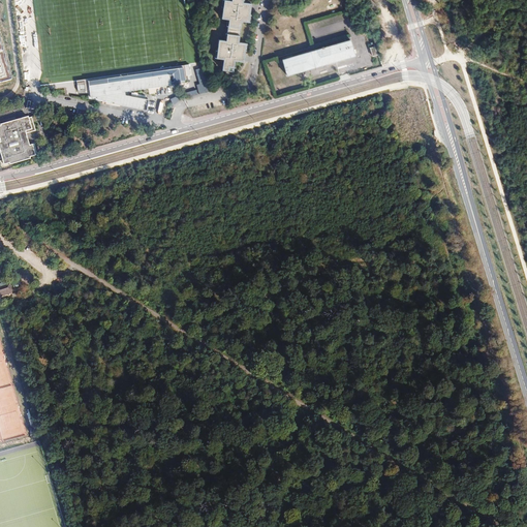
[(222,20),(228,20),(227,40),(219,39),(217,58),(223,59),(222,70),(235,71),(237,61),(245,62),(248,43),(240,42),(243,23),(249,23),(251,4),(245,3),(245,0),(233,0),(233,1),(224,0),(222,20)]
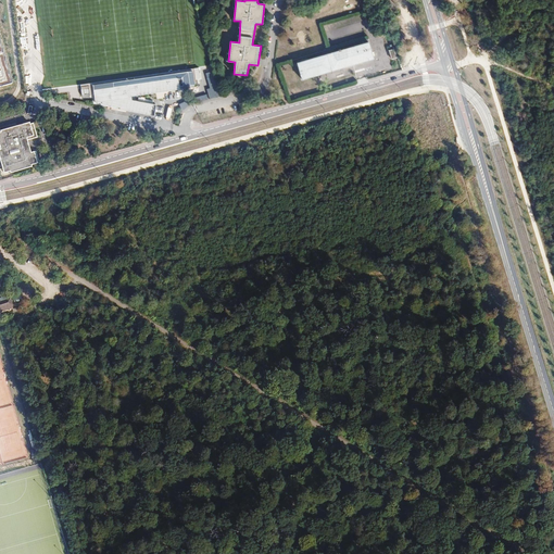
[(368,42),(298,61),(303,79),(374,60),(368,42)]
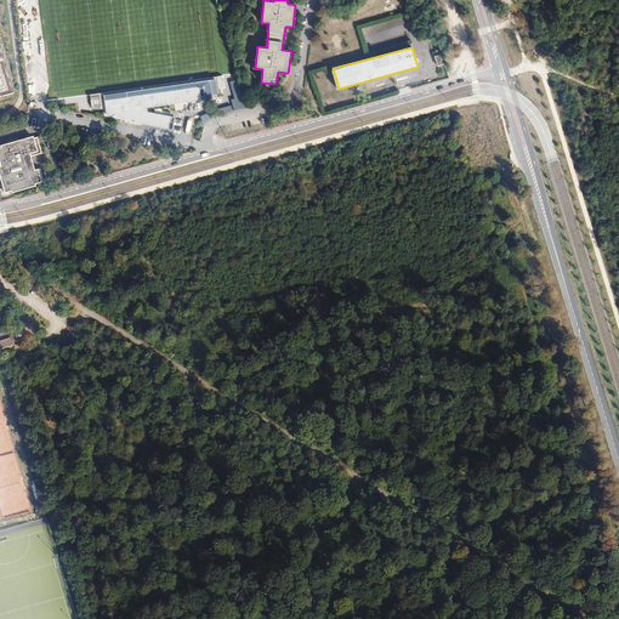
[(437,49),(429,51),(433,66),(442,63),(437,49)]
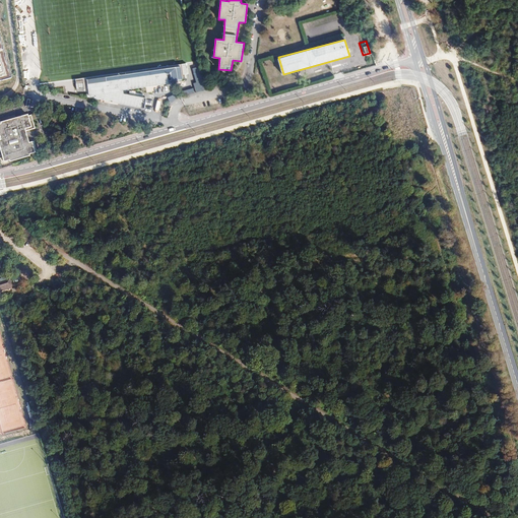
[(11,76),(13,76),(13,71),(10,68),(10,62),(8,60),(8,57),(7,54),(6,50),(4,47),(0,48),(0,78),(3,78),(6,76),(9,77),(11,76)]
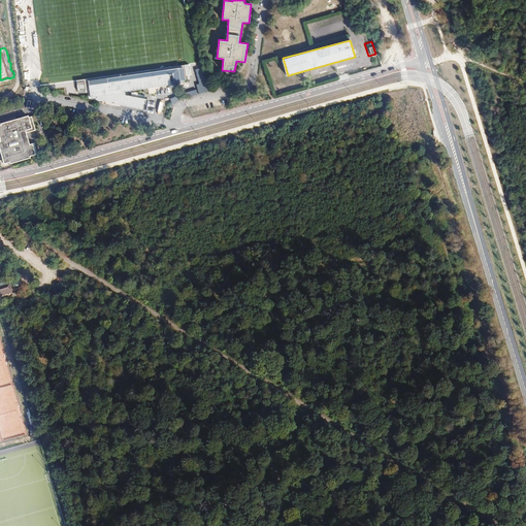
[(90,85),(90,90),(91,97),(96,96),(96,97),(98,96),(98,99),(114,102),(114,104),(148,110),(150,100),(126,95),(127,92),(189,84),(187,66),(89,78),(90,85)]
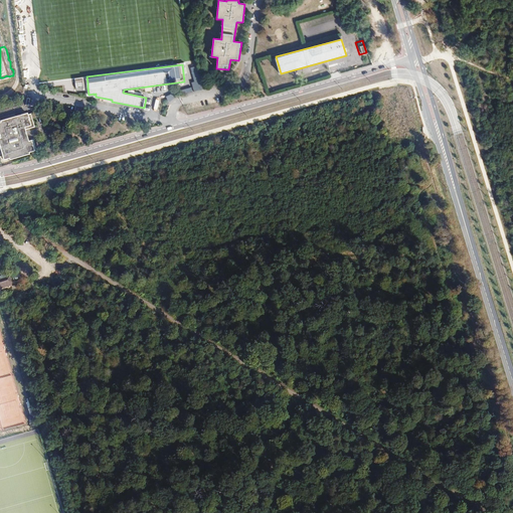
[(191,65),(194,79),(191,80),(192,86),(182,88),(183,93),(202,89),(196,64),(191,65)]
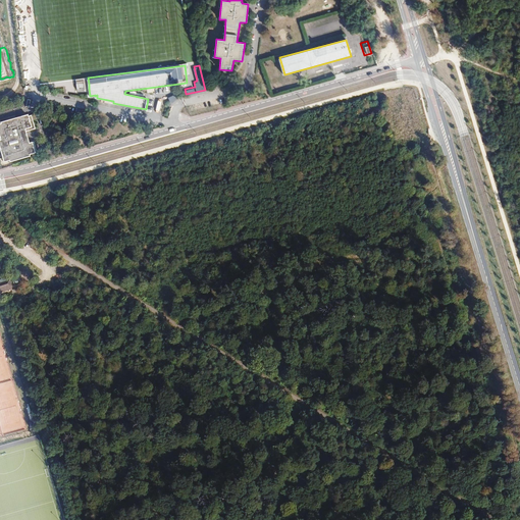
[(89,89),(88,89),(89,98),(113,103),(113,101),(97,98),(97,95),(95,96),(95,95),(90,96),(89,89)]
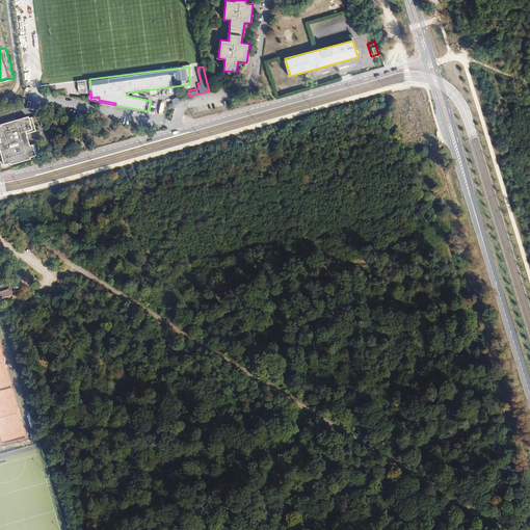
[(27,113),(0,121),(0,162),(5,161),(6,165),(36,157),(34,146),(28,147),(25,133),(32,131),(27,113)]
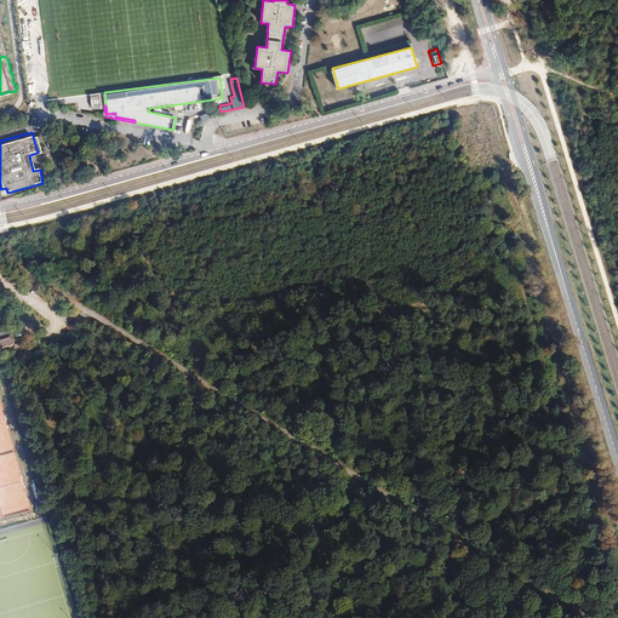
[(0,349),(21,343),(17,330),(0,335),(0,349)]
